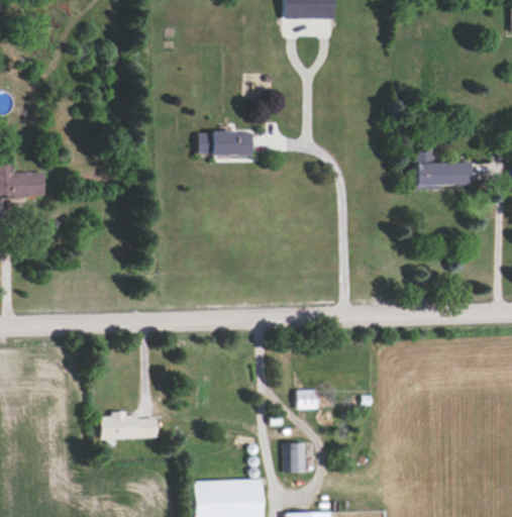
[(333,0),(284,0),(284,18),(334,19),(333,0)]
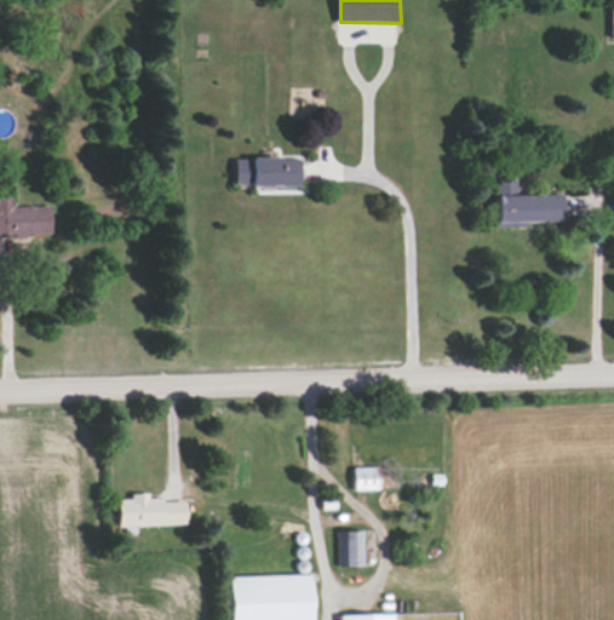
[(237,185),(303,187),(303,159),(237,158),(237,185)]
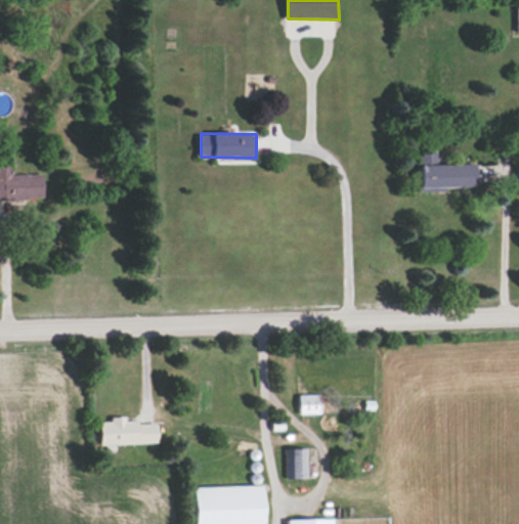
[(422,190),(478,188),(478,164),(439,165),(439,154),(421,154),(422,190)]
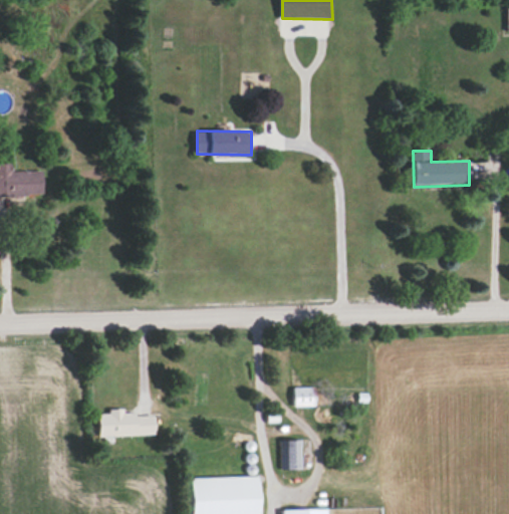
[(0,196),(42,196),(42,171),(15,171),(15,164),(0,164),(0,196)]
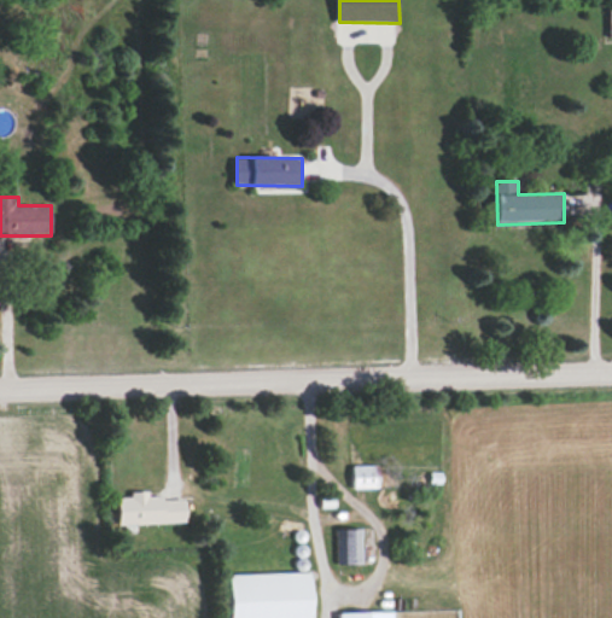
[(380,466),(355,466),(355,489),(382,488),(380,466)]
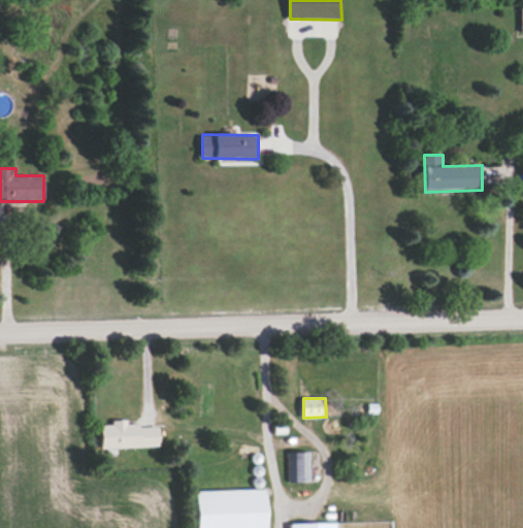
[(103,449),(161,447),(160,427),(140,428),(140,424),(129,424),(129,421),(113,421),(113,425),(102,426),(103,449)]
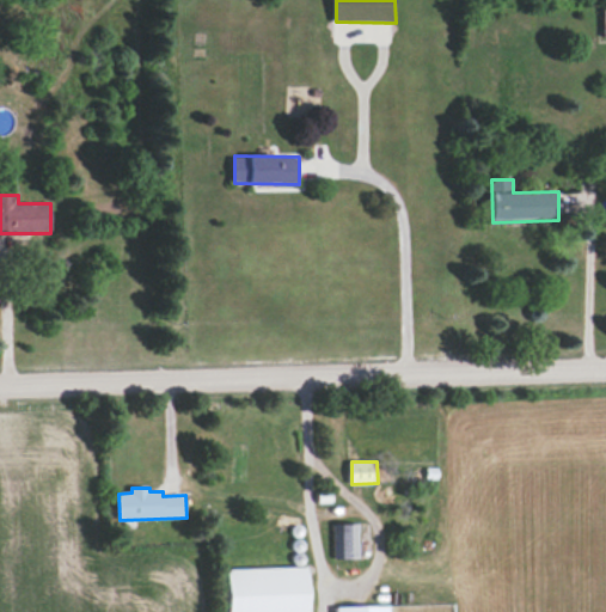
[(361,524),(336,525),(337,560),(362,558),(361,524)]
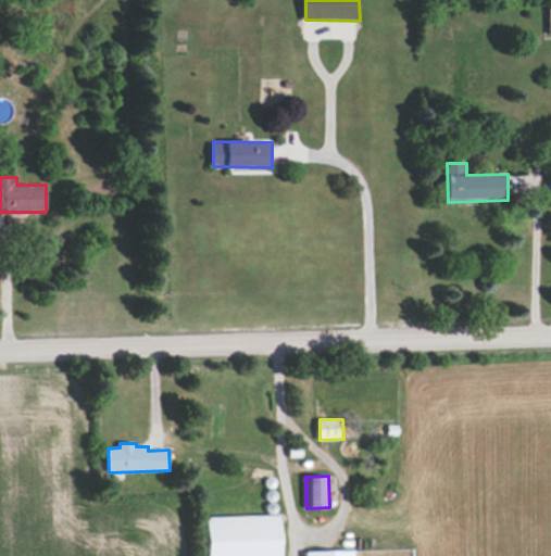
[(208,517),(208,555),(282,555),(280,515),(208,517)]
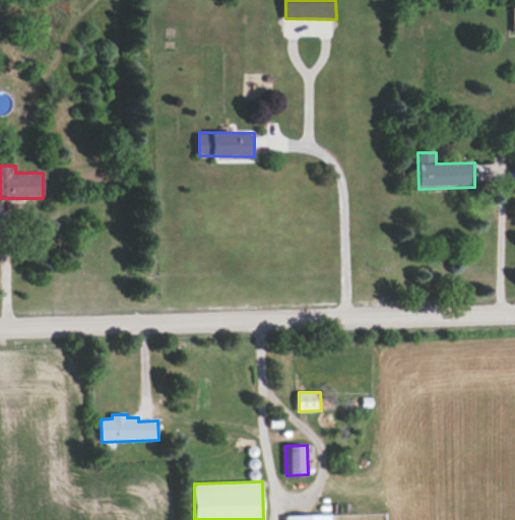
All buildings are outlined.
